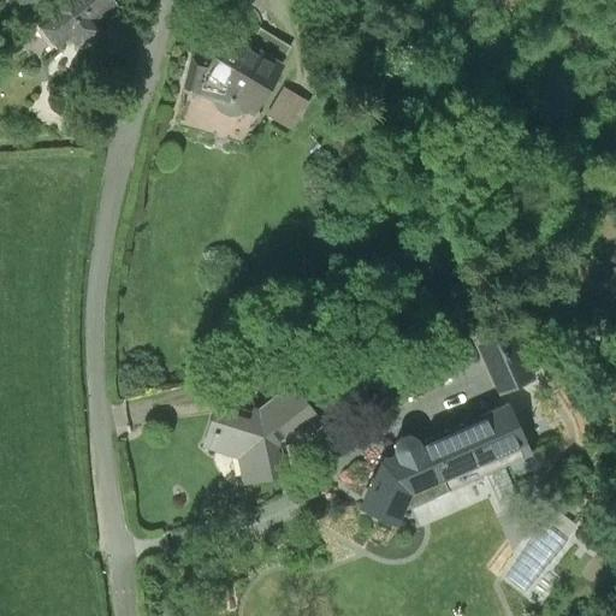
[(42,31),(57,51),(71,40),(78,49),(102,30),(96,23),(117,6),(112,0),(80,0),(75,4),(71,0),(67,0),(52,13),(58,21),(42,31)]
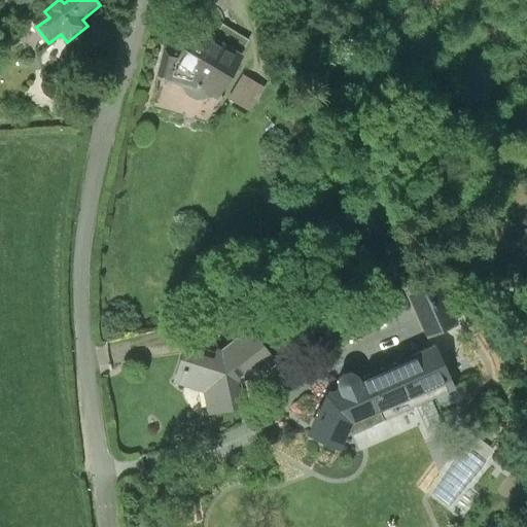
[(167,49),(161,79),(201,90),(220,101),(245,61),(198,32),(184,54),(167,49)]
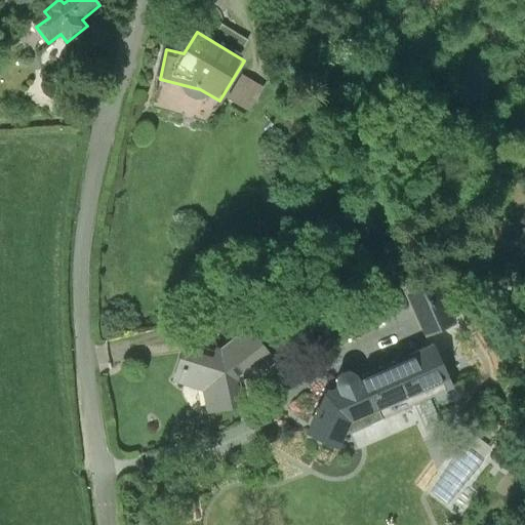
[(265,89),(243,76),(229,99),(250,113),(265,89)]
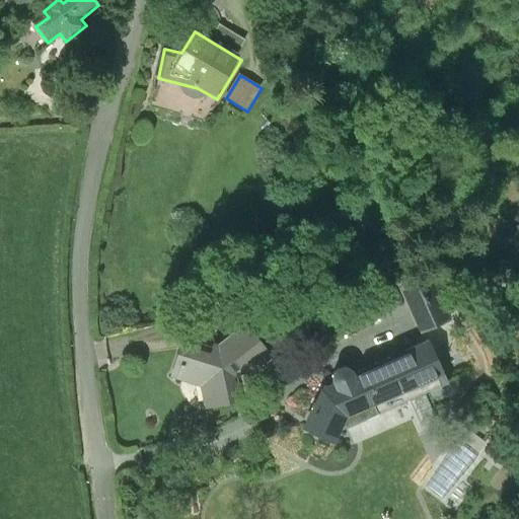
[(420,336),(451,322),(433,281),(401,294),(420,336)]
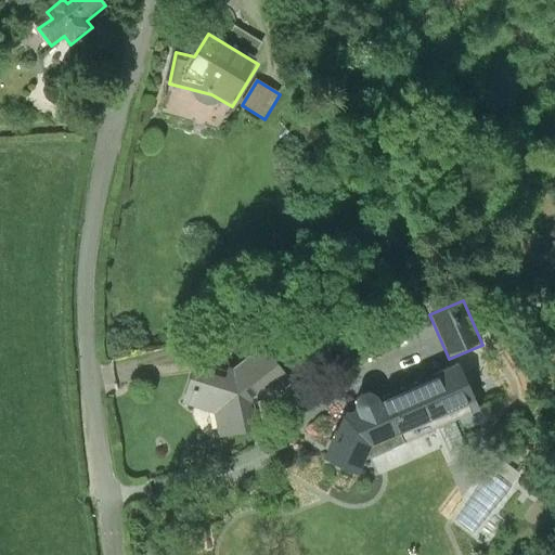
[(231,376),(197,366),(183,405),(216,416),(221,440),(258,436),(253,408),(263,399),(267,402),(291,384),(263,351),(231,376)]
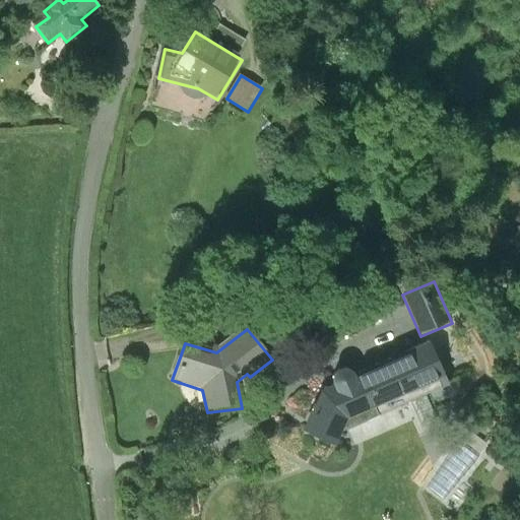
[(431,345),(355,378),(352,373),(346,370),(340,370),(335,371),(333,376),(331,381),(333,387),(323,391),(310,414),(302,411),(293,429),(336,446),(344,433),(449,388),(431,345)]
